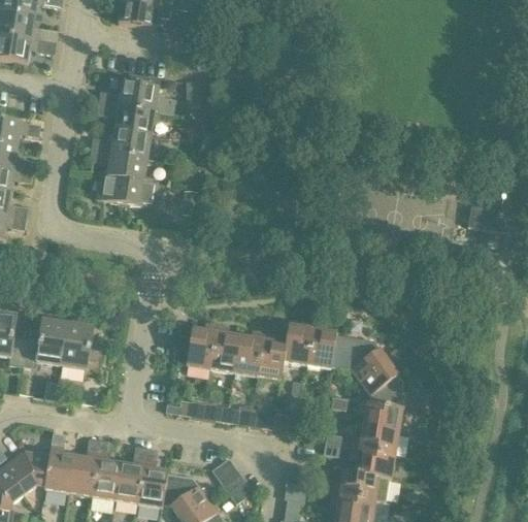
[(0,0),(0,9),(35,15),(37,2),(42,2),(42,4),(62,7),(63,0),(0,0)]
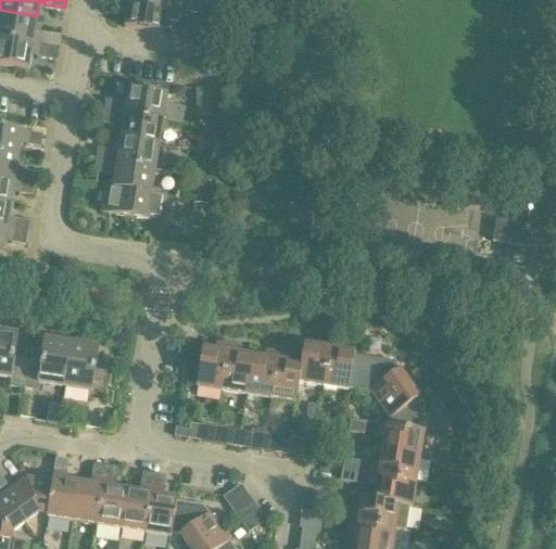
[(180,5),(148,0),(121,0),(119,8),(127,9),(125,23),(164,29),(166,15),(179,17),(180,5)]
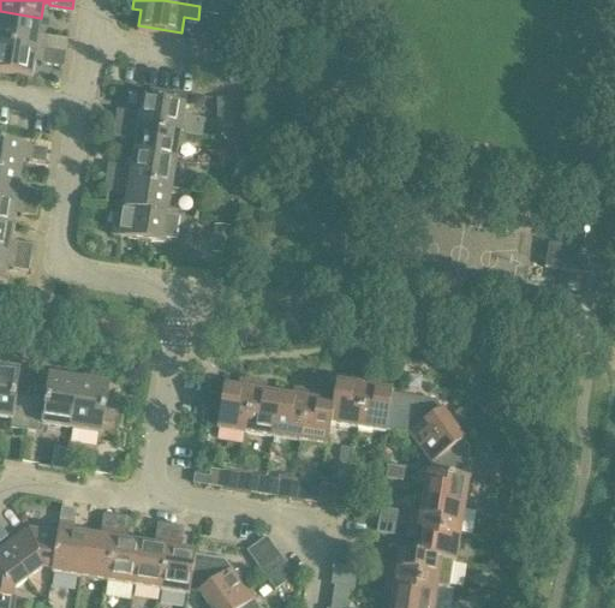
[(221,9),(238,11),(239,0),(222,0),(221,9)]
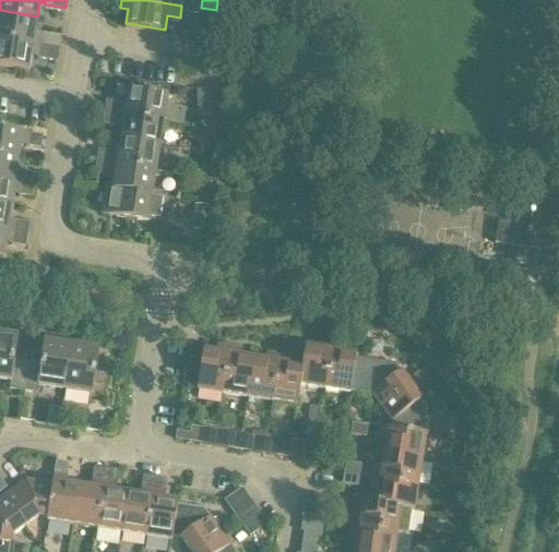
[(216,10),(201,8),(201,9),(202,9),(199,34),(212,36),(216,10)]
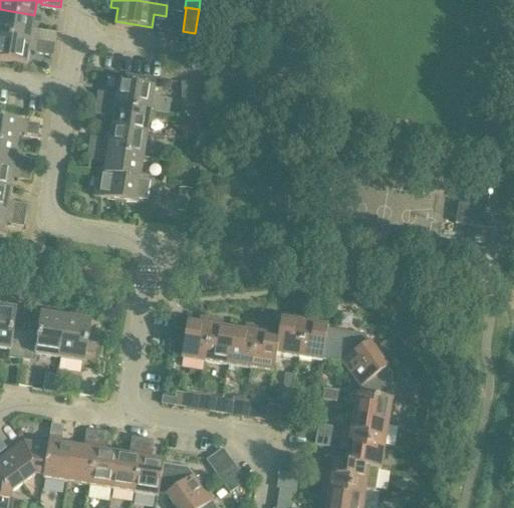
[(34,15),(0,9),(0,32),(55,41),(57,30),(38,27),(38,28),(32,27),(34,15)]
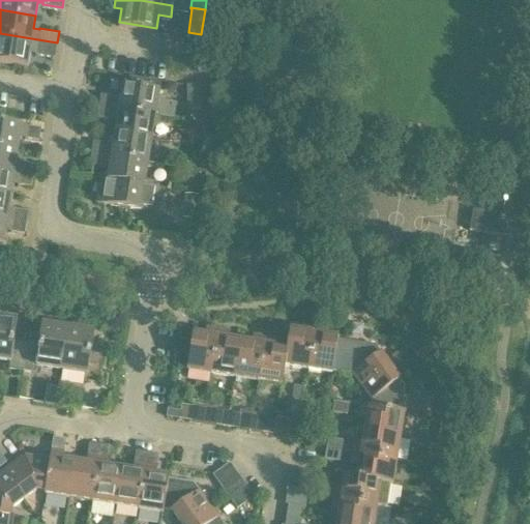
[(0,33),(0,58),(28,63),(30,49),(36,50),(36,52),(55,55),(57,42),(0,33)]
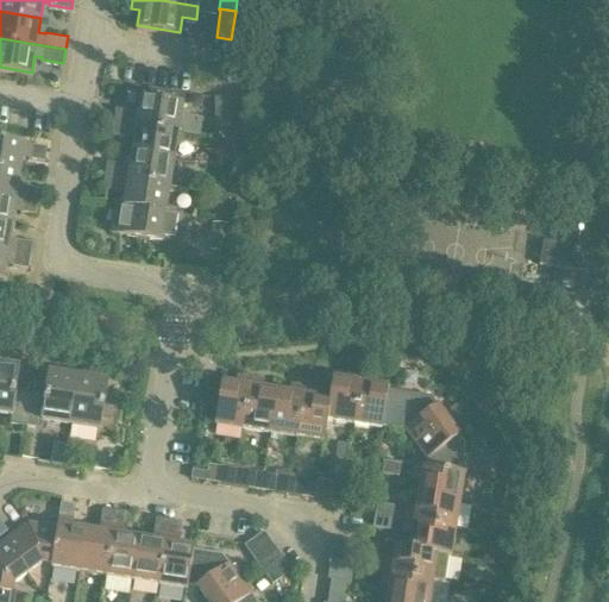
[(149,85),(148,94),(140,93),(138,107),(117,104),(114,117),(184,129),(184,130),(200,131),(202,114),(188,112),(189,108),(182,108),(184,91),(149,85)]
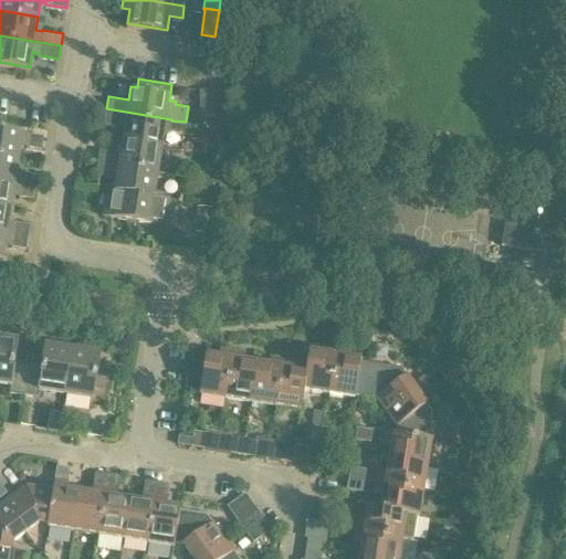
[(201,113),(215,112),(213,86),(200,86),(201,113)]
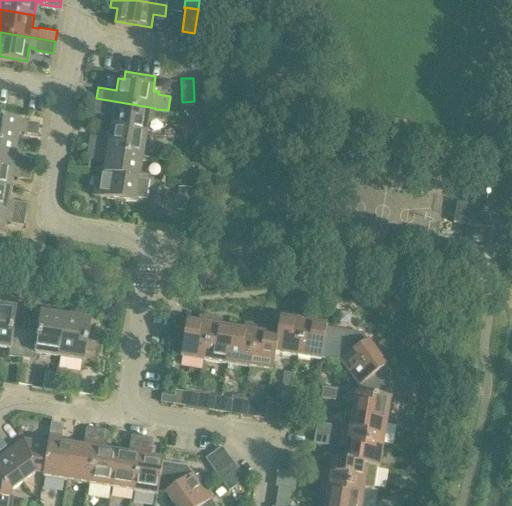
[(155,108),(96,98),(94,109),(113,112),(111,124),(147,129),(149,116),(154,117),(155,109),(155,108)]
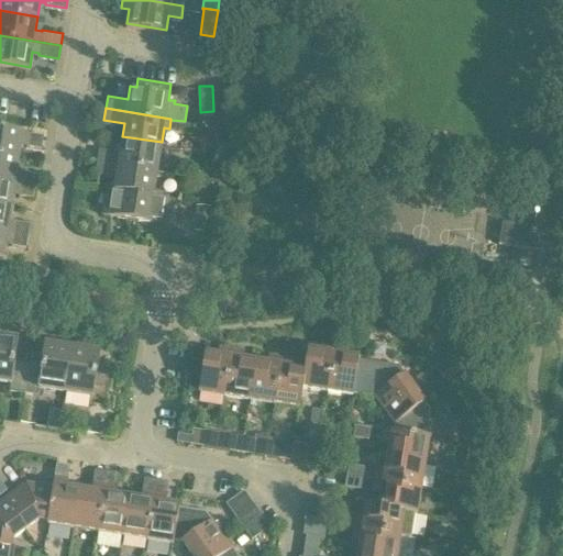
[(0,151),(20,154),(21,142),(42,145),(44,132),(0,124),(0,151)]
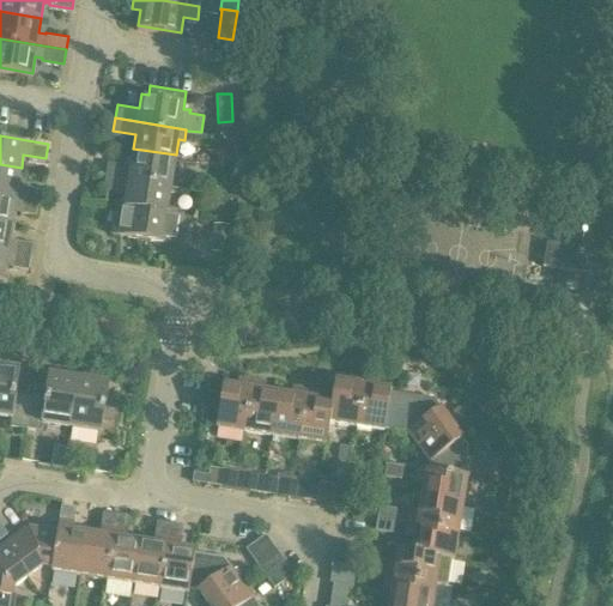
[(219,137),(218,149),(231,150),(232,138),(219,137)]
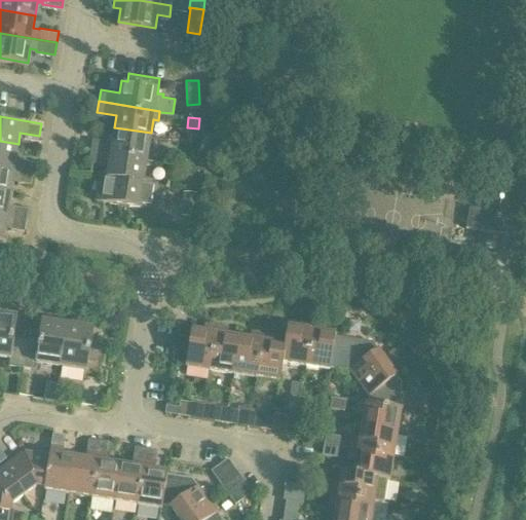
[(151,133),(114,127),(112,139),(94,136),(91,148),(147,156),(151,133)]
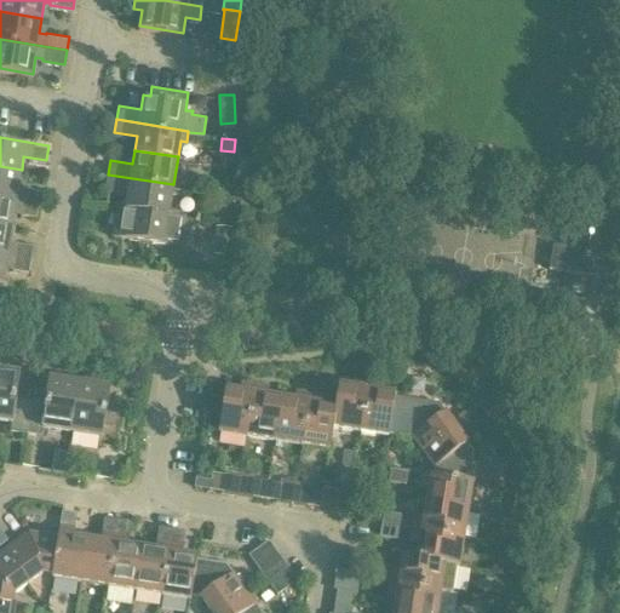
[(0,166),(0,194),(40,201),(41,188),(19,184),(22,170),(0,166)]
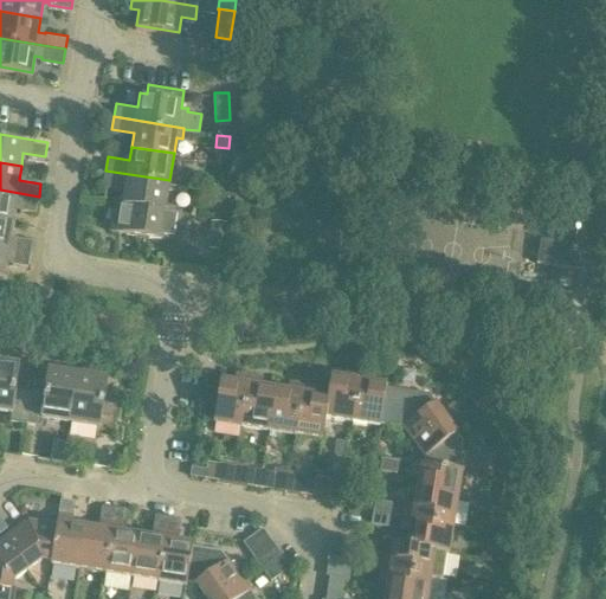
[(169,180),(105,171),(103,182),(126,186),(123,199),(124,201),(149,205),(166,207),(169,180)]
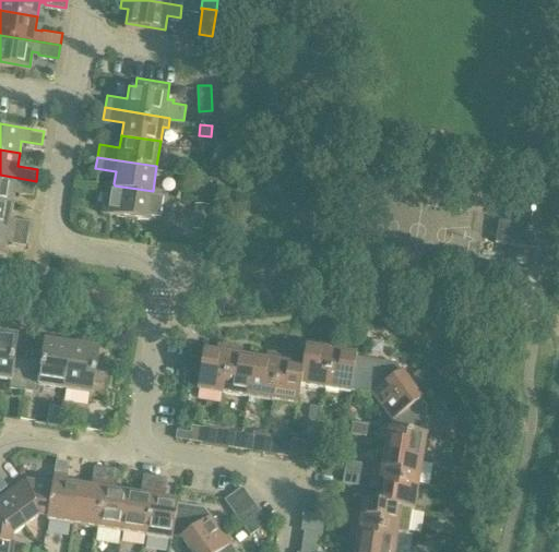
[(0,175),(0,201),(11,203),(13,190),(34,193),(36,181),(0,175)]
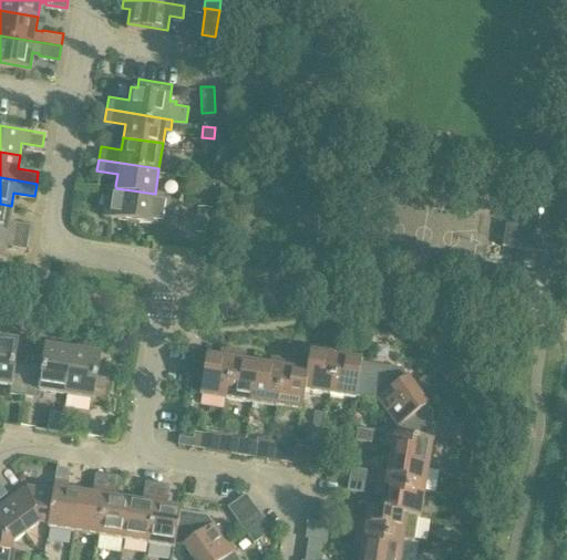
[(116,188),(115,186),(109,185),(104,213),(135,217),(140,192),(116,188)]
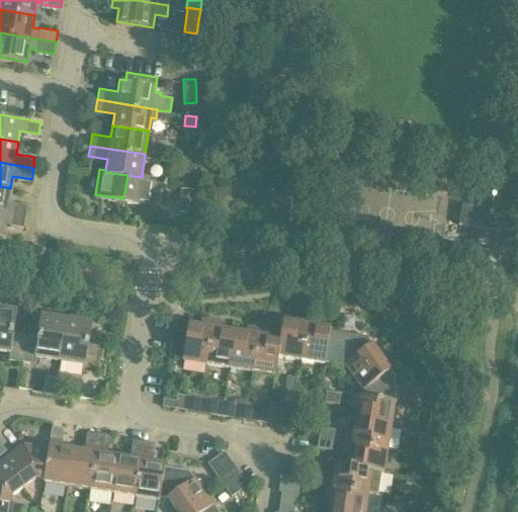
[(142,177),(127,175),(123,198),(152,203),(156,179),(142,177)]
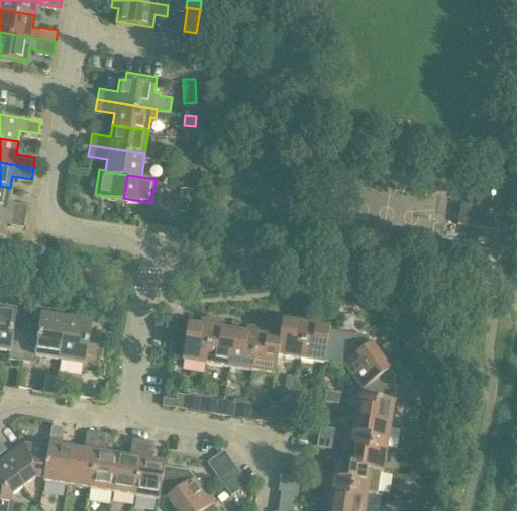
[(192,209),(194,187),(180,185),(178,208),(192,209)]
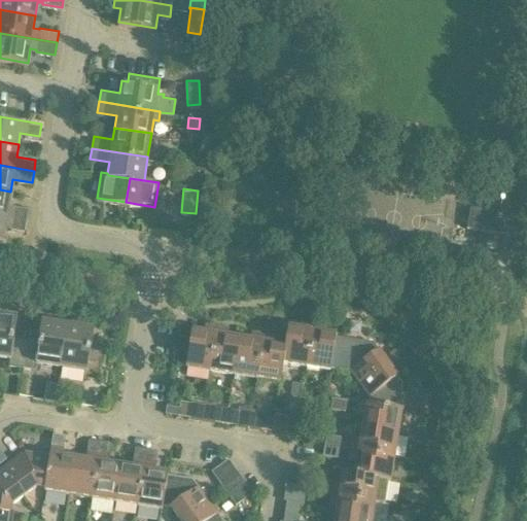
[(0,189),(0,212),(26,217),(28,206),(9,203),(10,192),(0,189)]
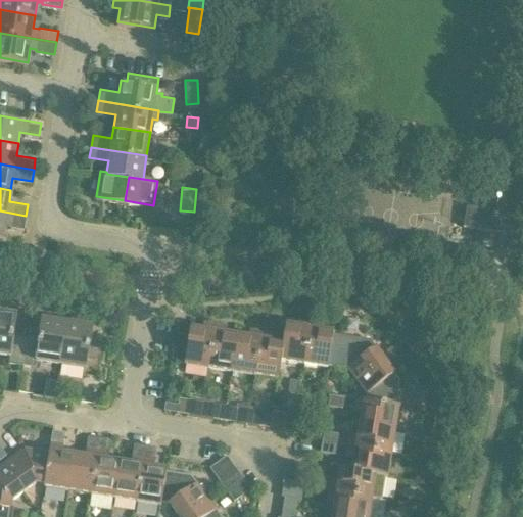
[(497,228),(501,208),(468,204),(466,223),(480,226),(497,228)]
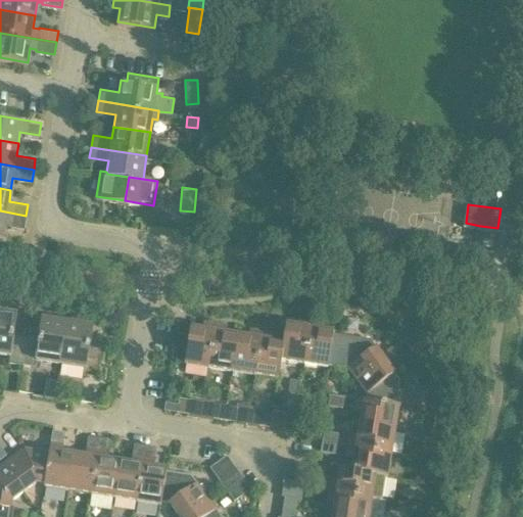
[(26,216),(0,210),(0,236),(3,237),(5,224),(25,227),(26,216)]
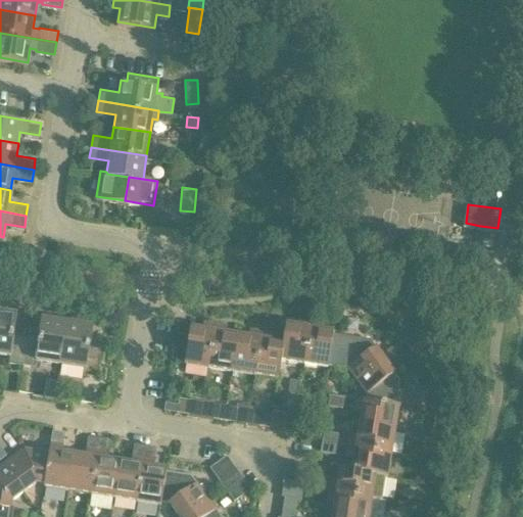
[(16,312),(0,309),(0,350),(10,353),(9,360),(21,362),(27,333),(13,331),(16,312)]
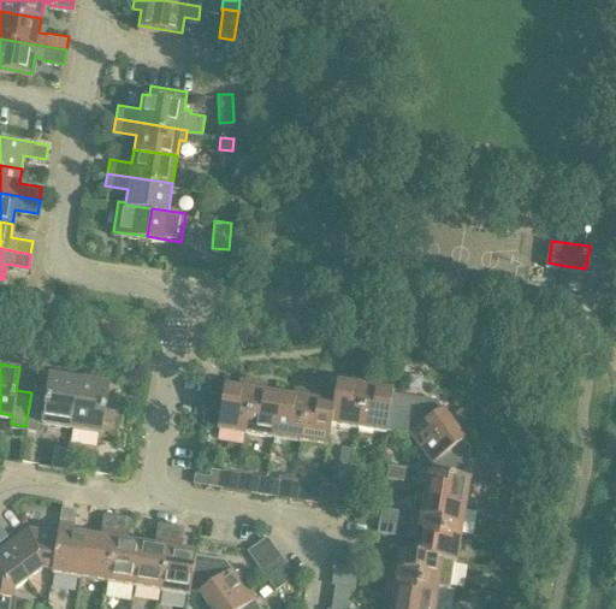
[(46,395),(31,392),(25,426),(41,429),(42,420),(71,425),(78,376),(49,372),(46,395)]
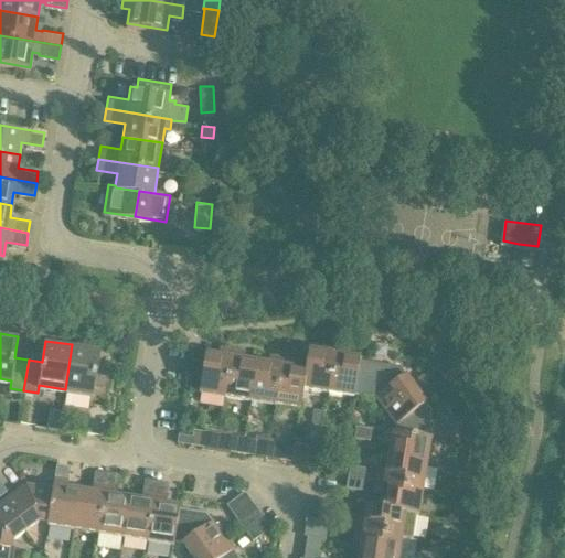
[(310,345),(307,365),(304,385),(305,385),(329,389),(337,343),(326,341),(324,347),(310,345)]
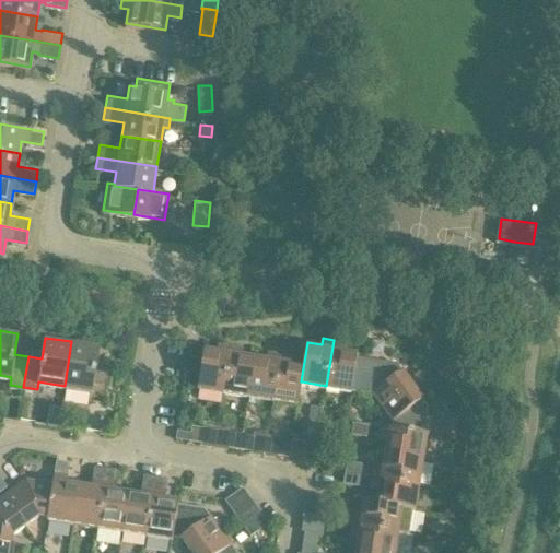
[(334,340),(326,386),(352,389),(352,386),(350,386),(356,353),(357,354),(358,351),(343,348),(345,341),(334,340)]
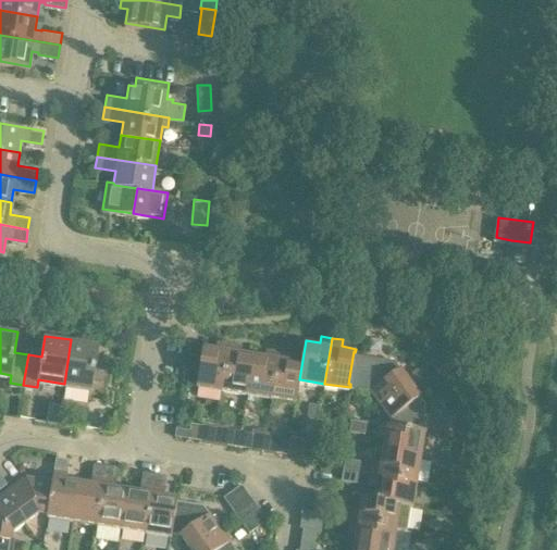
[(98,344),(71,339),(64,384),(91,387),(90,395),(104,397),(109,367),(95,365),(98,344)]
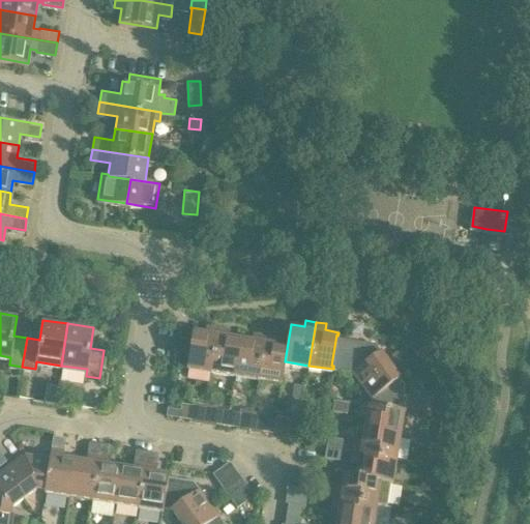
[(212,369),(218,325),(208,323),(207,330),(194,327),(187,365),(212,369)]
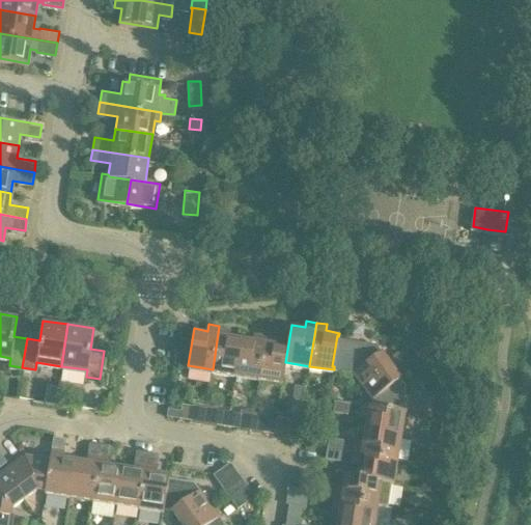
[(230,328),(219,326),(213,369),(236,374),(242,336),(229,334),(230,328)]
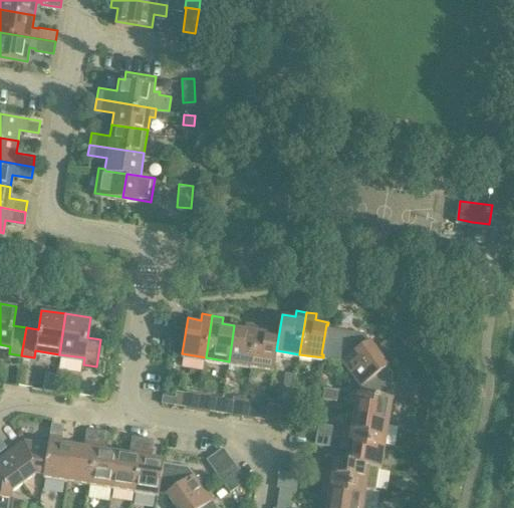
[(229,361),(228,366),(235,367),(236,362),(251,364),(258,322),(248,321),(246,327),(234,325),(229,361)]
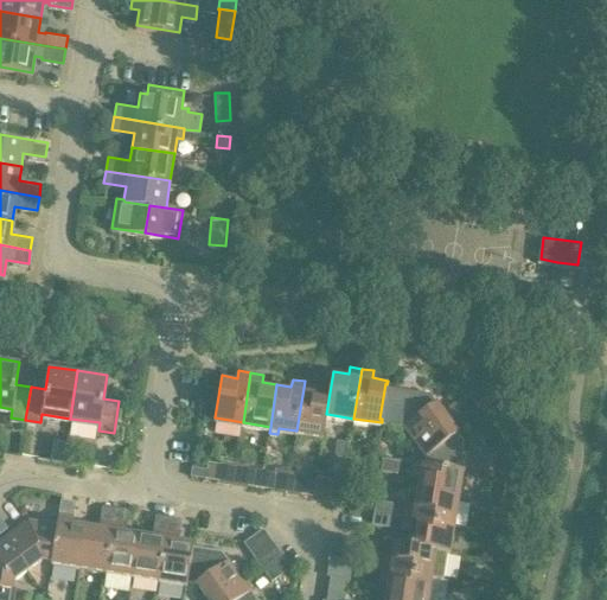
[(305,381),(296,431),(324,435),(327,414),(326,414),(330,393),(315,390),(317,383),(305,381)]
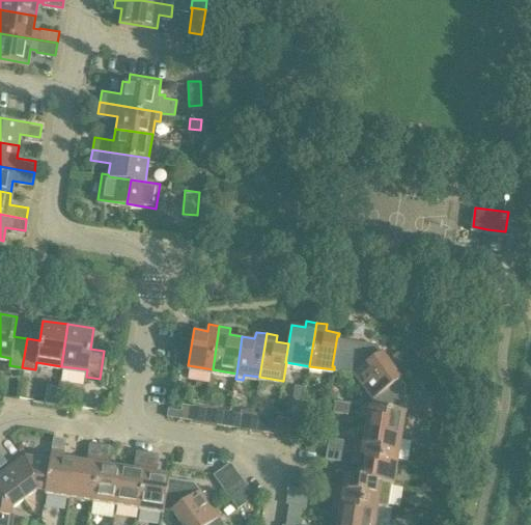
[(376,341),(338,336),(337,335),(332,366),(334,366),(355,370),(363,382),(391,362),(376,341)]
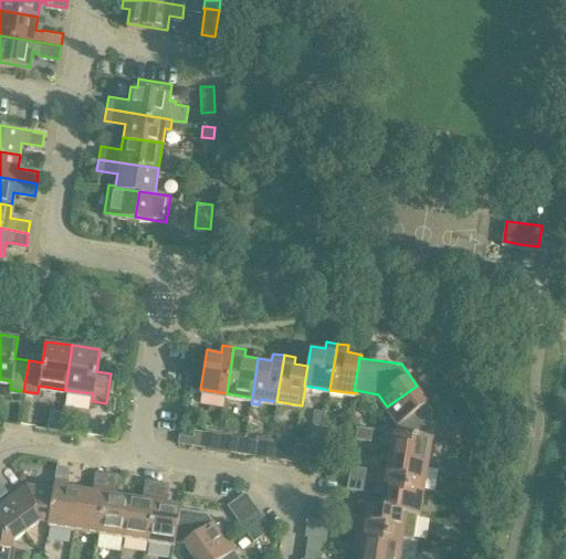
[(437,362),(428,369),(437,382),(446,376),(437,362)]
